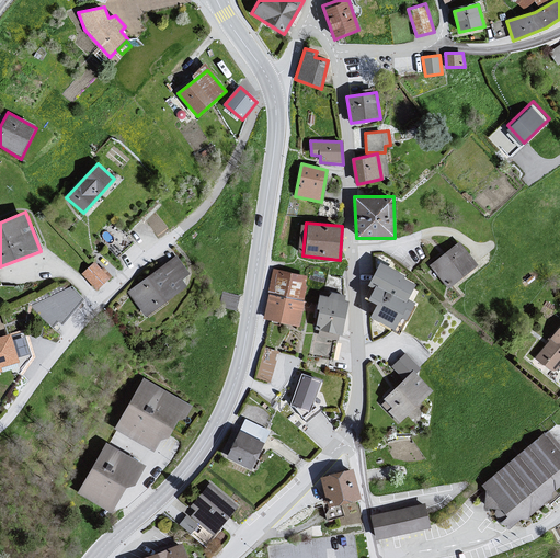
[(458,242),(430,265),(450,288),(479,266),(458,242)]
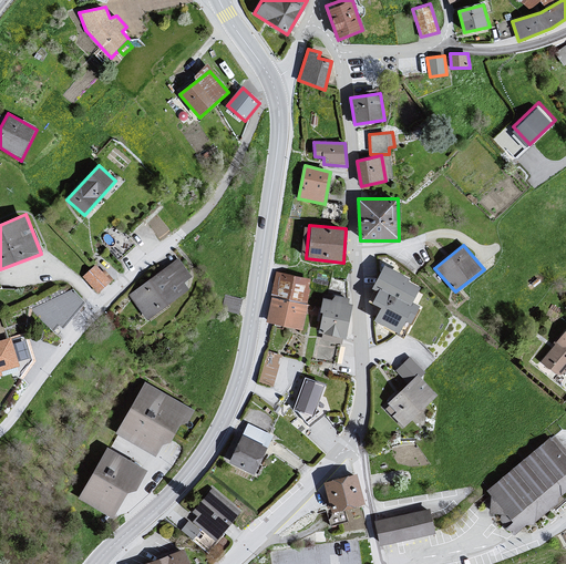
[(177,259),(129,294),(145,319),(187,290),(192,278),(177,259)]
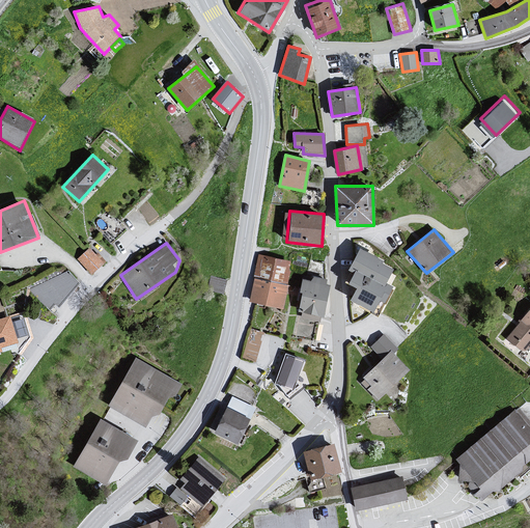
[(78,259),(90,273),(101,264),(90,248),(78,259)]
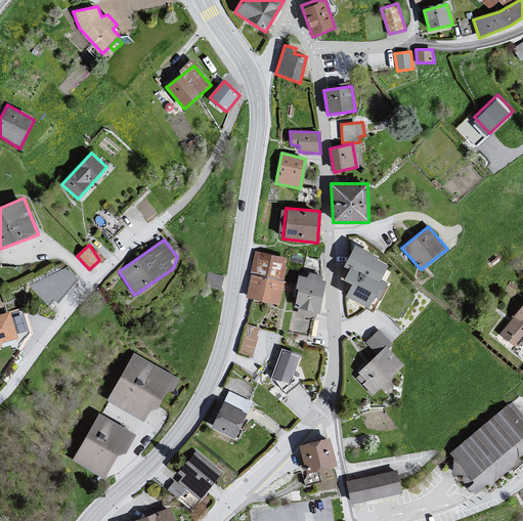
[(343,266),(348,268),(343,280),(350,285),(344,298),(367,309),(375,297),(381,301),(389,285),(382,280),(389,266),(355,245),(343,266)]
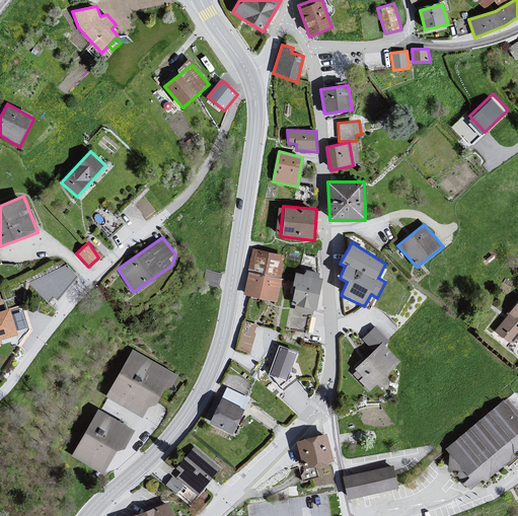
[(285,254),(252,247),(248,269),(281,276),(285,254)]
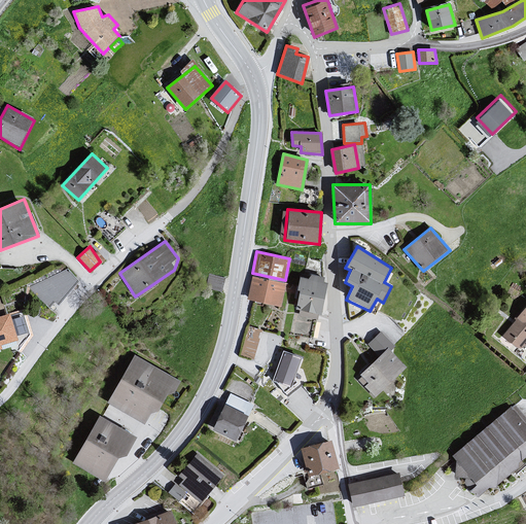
[(53,304),(80,277),(65,260),(37,287),(53,304)]
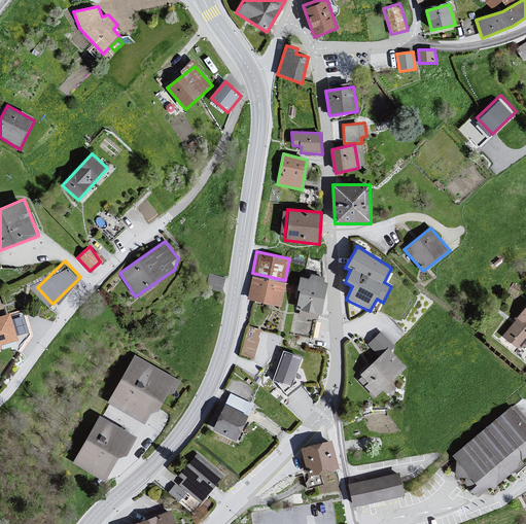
[(213,271),(212,283),(224,285),(226,273),(213,271)]
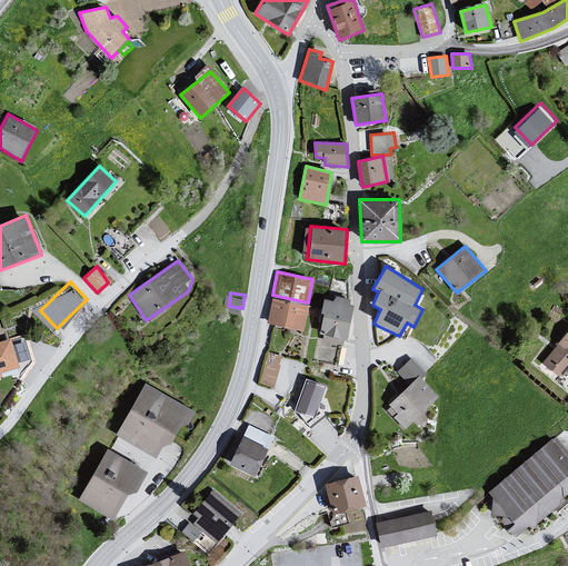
[(308,306),(273,298),(268,321),(302,331),(308,306)]
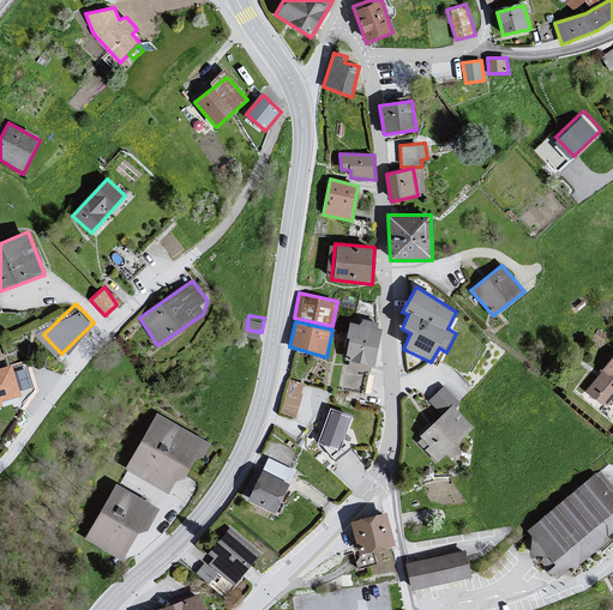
[(380,330),(349,322),(342,358),(344,358),(373,366),(380,330)]
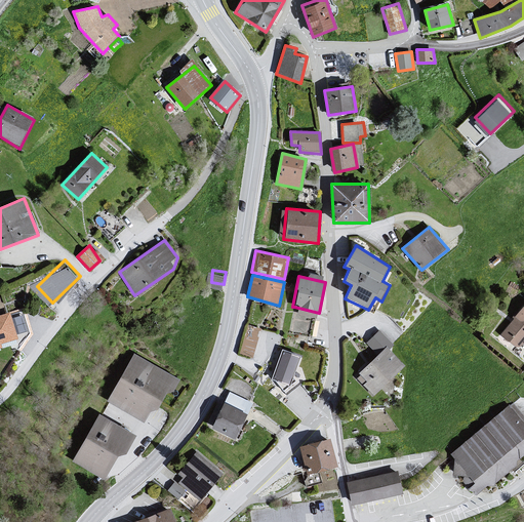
[(523,303),(501,333),(518,345),(523,336),(523,303)]
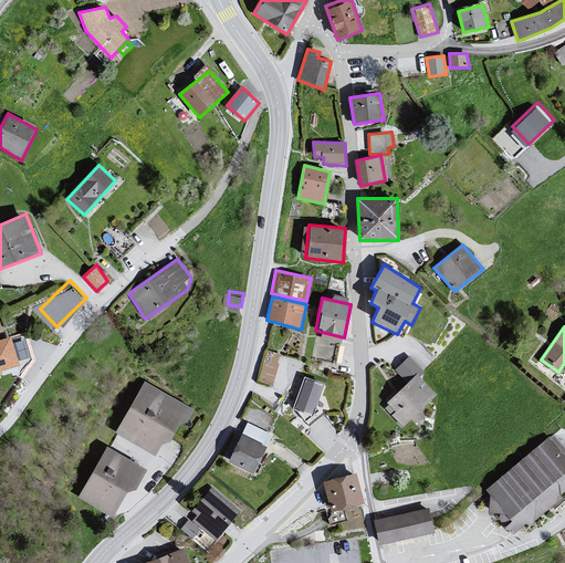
[(0,372),(16,367),(6,340),(0,341),(0,372)]
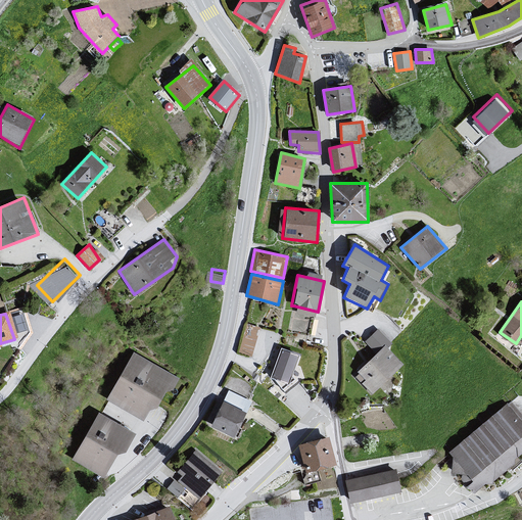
[(261,326),(246,322),(237,349),(252,356),(261,326)]
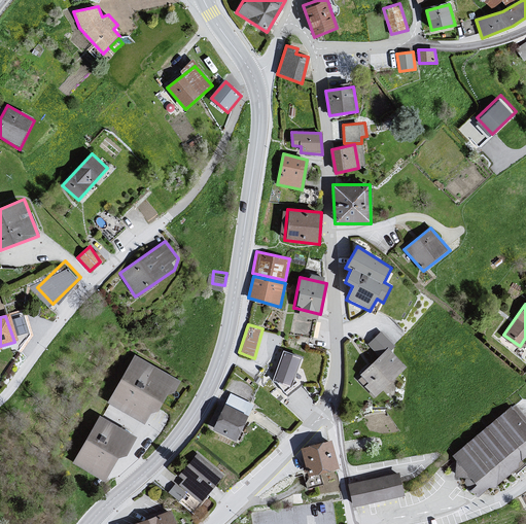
[(380,356),(360,374),(378,392),(407,365),(390,348),(394,344),(381,330),(367,342),(380,356)]
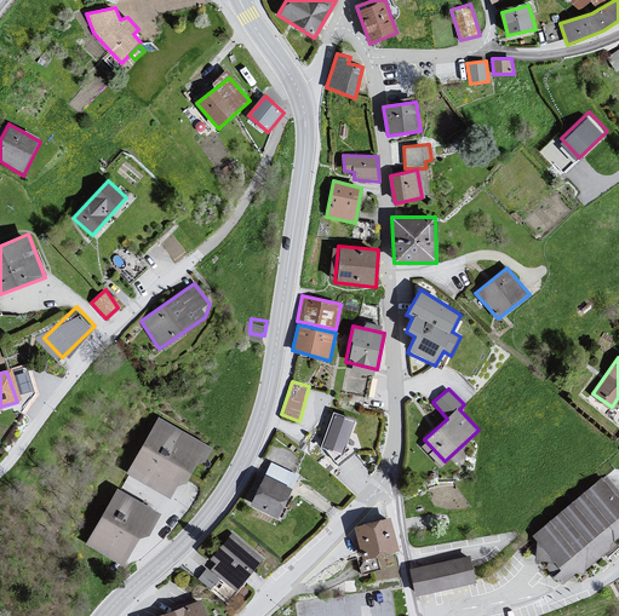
[(336,408),(324,443),(345,452),(359,415),(336,408)]
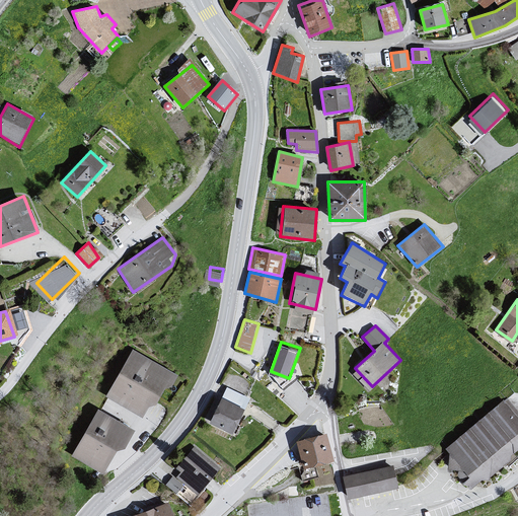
[(105,396),(143,417),(148,408),(156,404),(165,387),(174,389),(180,377),(133,349),(105,396)]
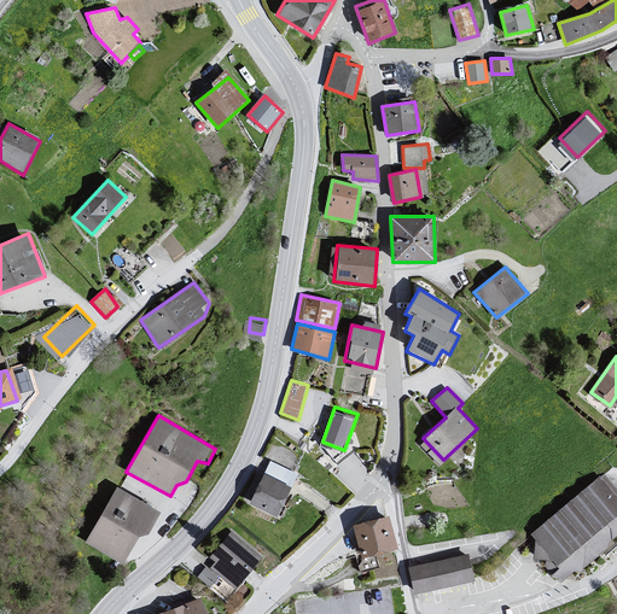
[(263,475),(248,503),(275,518),(290,489),(263,475)]
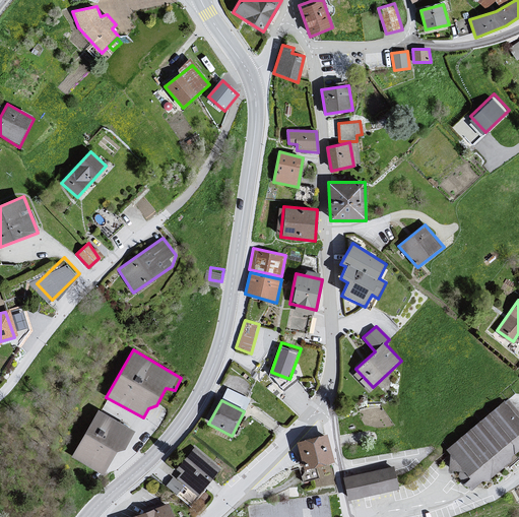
[(518,416),(506,401),(446,450),(478,485),(518,450),(518,416)]
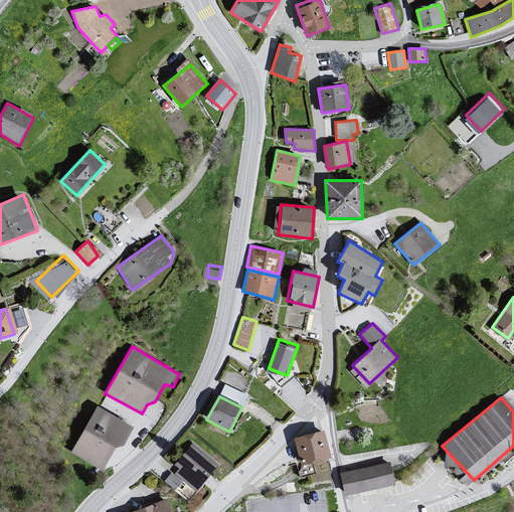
[(96,406),(69,453),(102,471),(115,448),(122,447),(133,428),(96,406)]
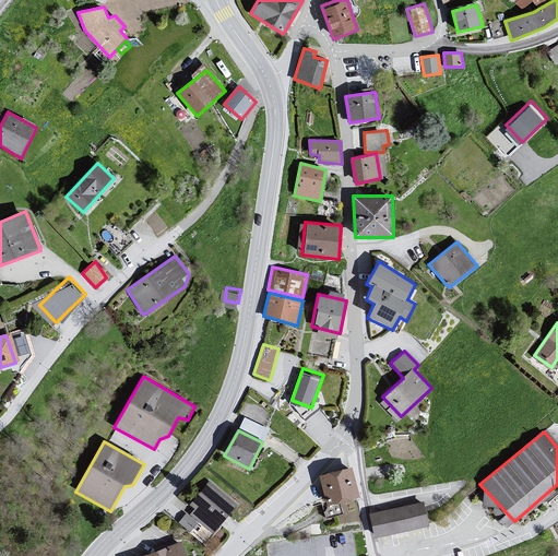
[(352,470),(320,476),(329,506),(359,496),(352,470)]
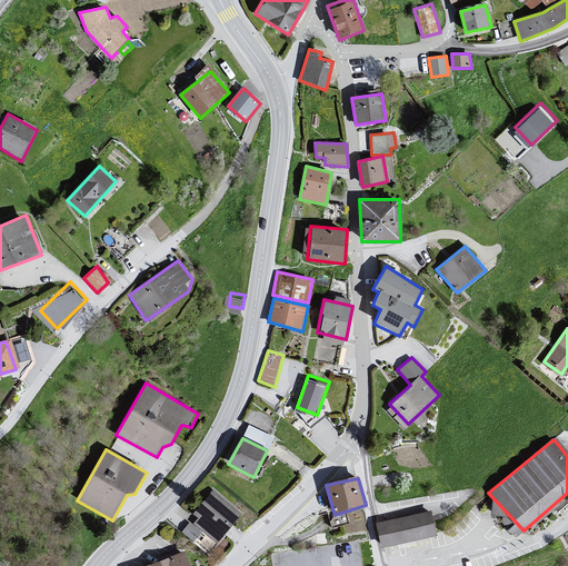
[(198,518),(193,523),(218,542),(240,514),(212,490),(193,514),(198,518)]
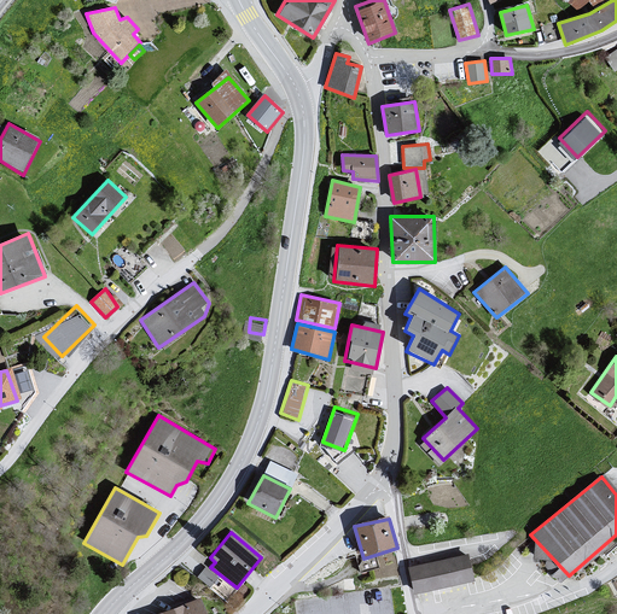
[(467,554),(407,567),(414,592),(473,578),(467,554)]
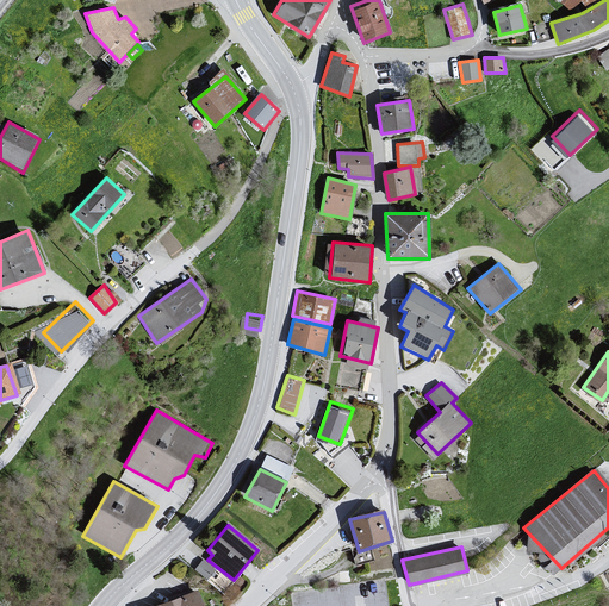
[(203,605),(197,591),(159,605),(203,605)]
